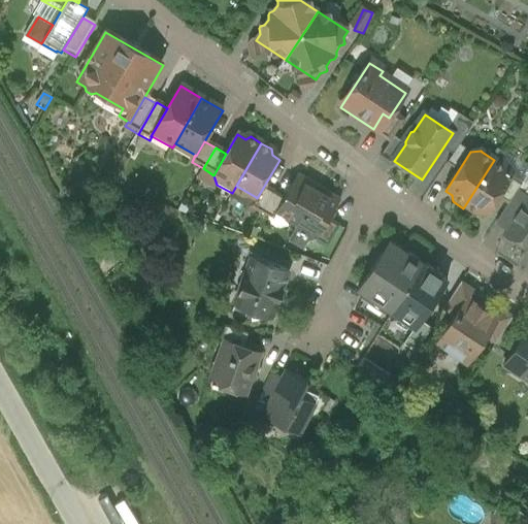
[(508,169),(494,160),(463,208),(472,215),(477,213),(486,218),(510,179),(508,169)]
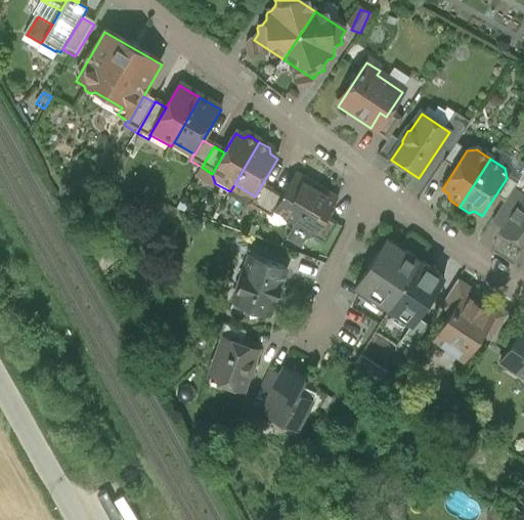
[(294,227),(316,188),(296,175),(282,199),(274,212),(275,213),(282,217),(285,222),(294,227)]
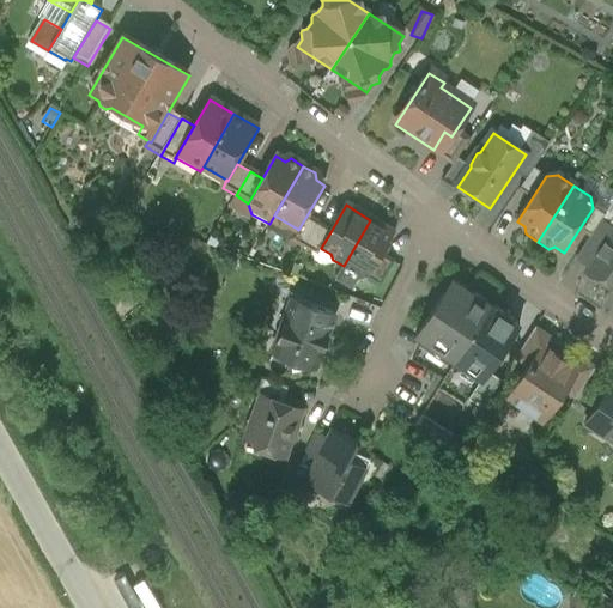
[(304,250),(319,224),(305,218),(298,230),(297,229),(290,242),(304,250)]
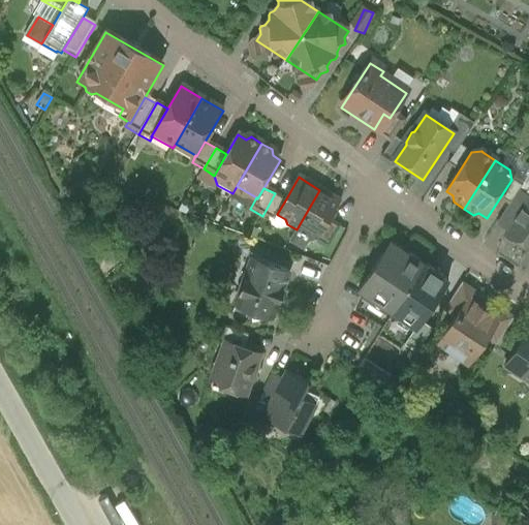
[(341,203),(319,190),(297,229),(307,236),(312,235),(318,238),(319,239),(330,221),(341,203)]
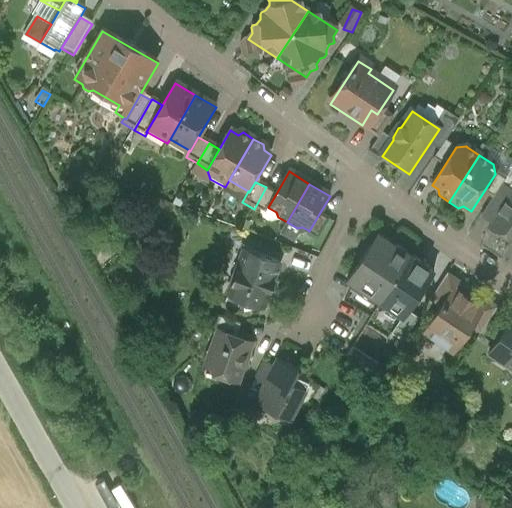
[(276,194),(266,187),(254,209),(265,215),(269,208),(268,207),(276,194)]
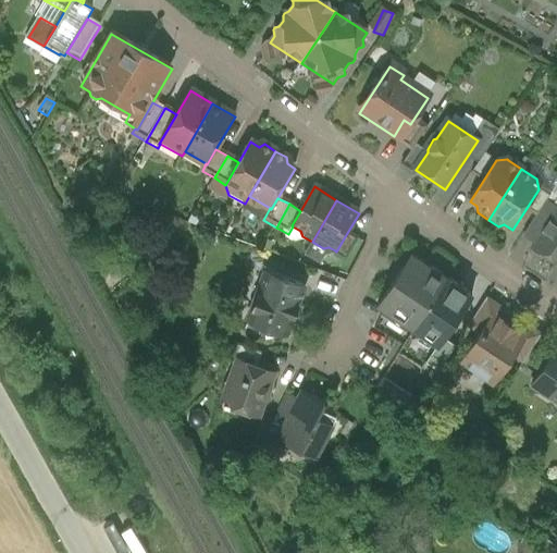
[(556,211),(532,248),(547,259),(548,257),(556,262),(556,211)]
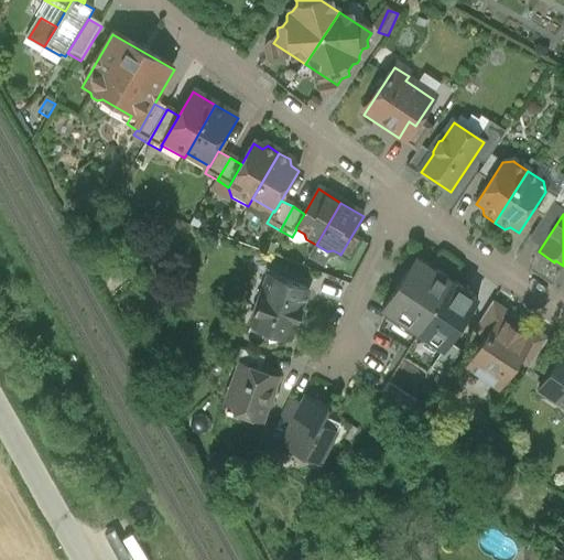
[(351,236),(340,255),(339,254),(337,259),(349,266),(362,243),(351,236)]
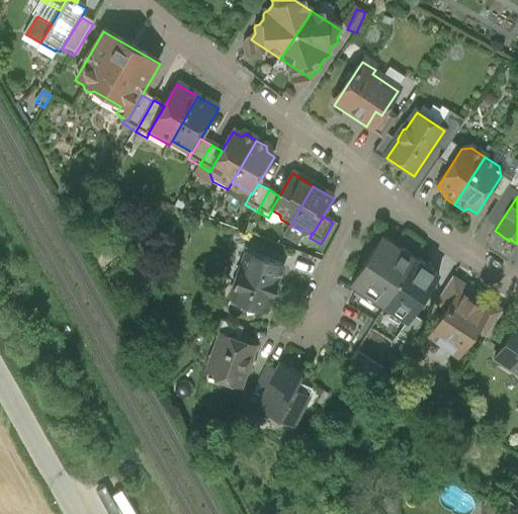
[(416,260),(381,239),(350,285),(384,308),(416,260)]
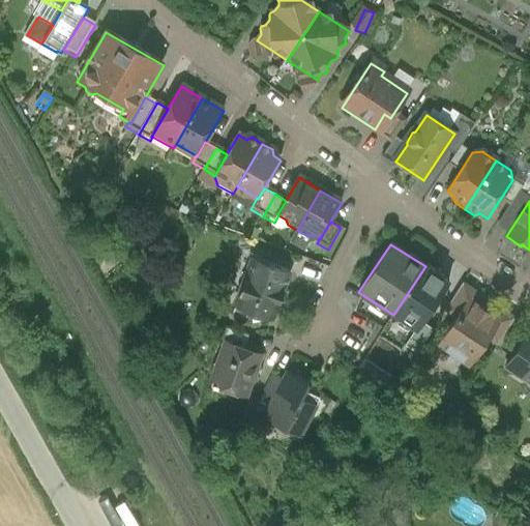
[(273,320),(289,274),(252,261),(235,307),(273,320)]
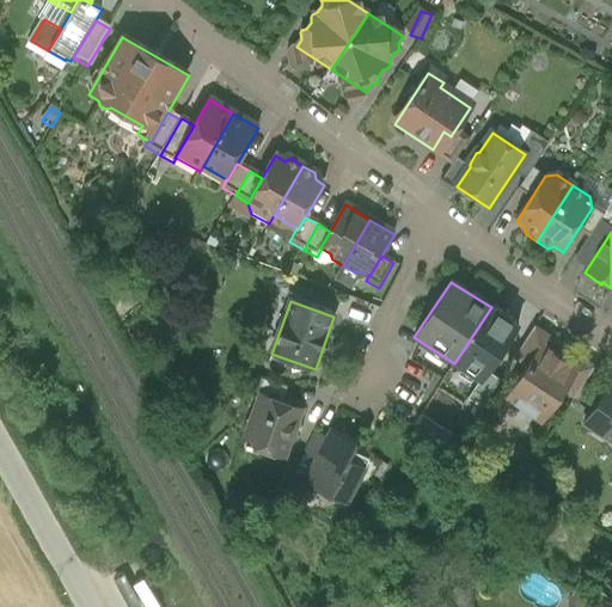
[(527,367),(540,348),(546,339),(533,331),(514,359),(527,367)]
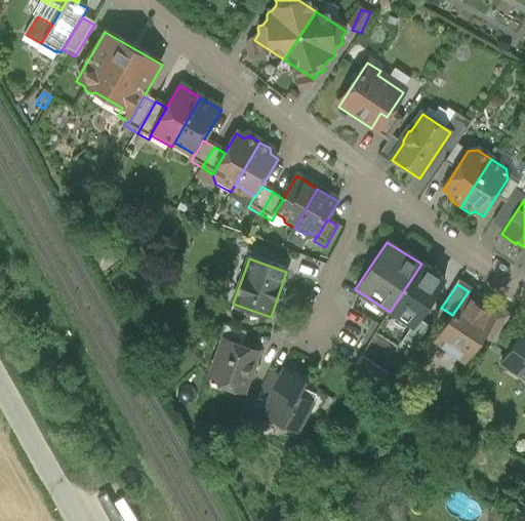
[(475,306),(463,298),(452,315),(434,343),(465,363),(483,335),(494,318),(483,311),(476,312),(475,306)]
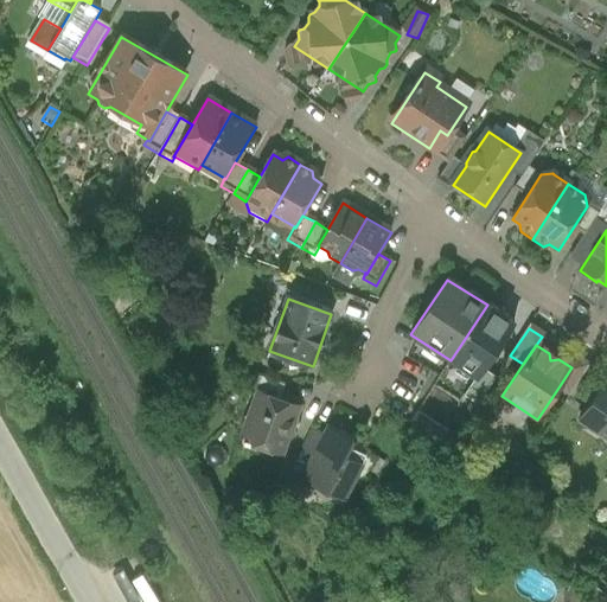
[(588,367),(576,360),(572,367),(558,388),(570,396),(588,367)]
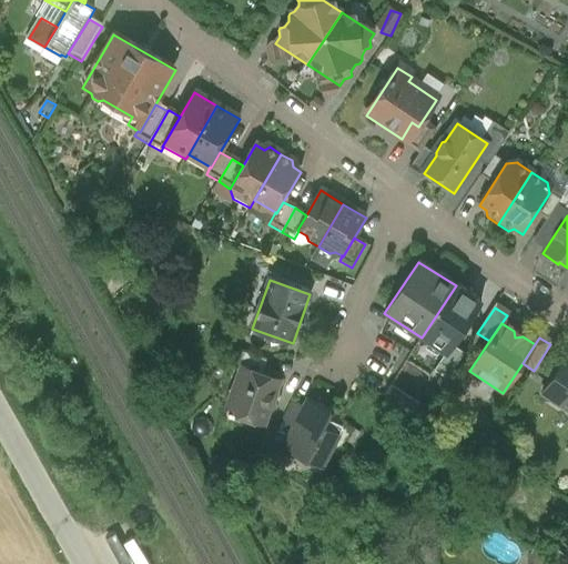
[(567,361),(566,360),(543,393),(567,410),(567,361)]
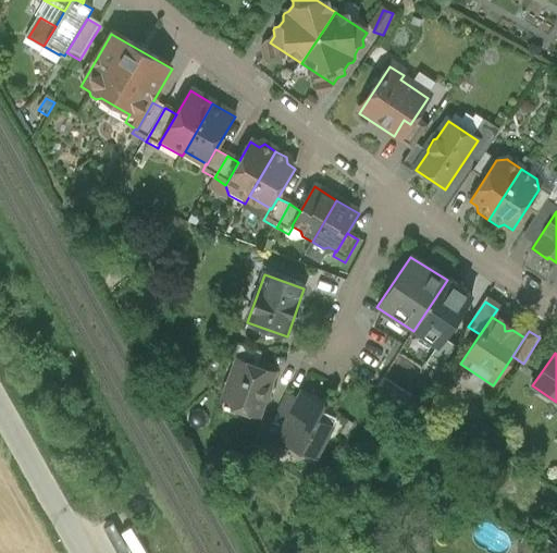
[(273,376),(237,363),(236,365),(238,366),(234,378),(232,378),(223,401),(240,407),(238,412),(258,418),(264,401),(267,402),(271,390),(268,390),(273,376)]
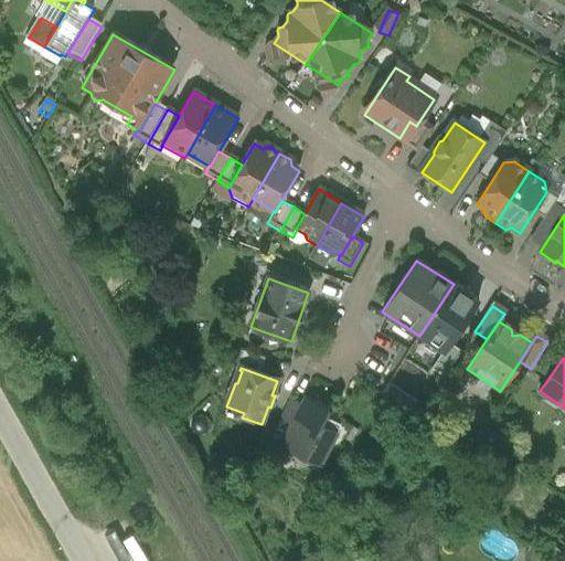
[(306,400),(302,406),(291,427),(280,448),(320,468),(337,435),(321,427),(326,420),(330,412),(306,400)]
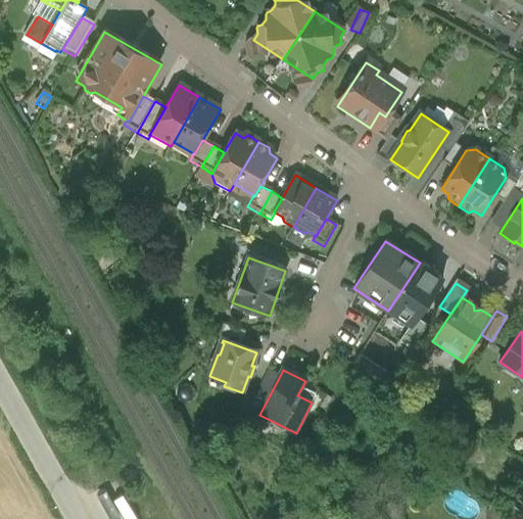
[(258,390),(270,395),(280,376),(269,371),(258,390)]
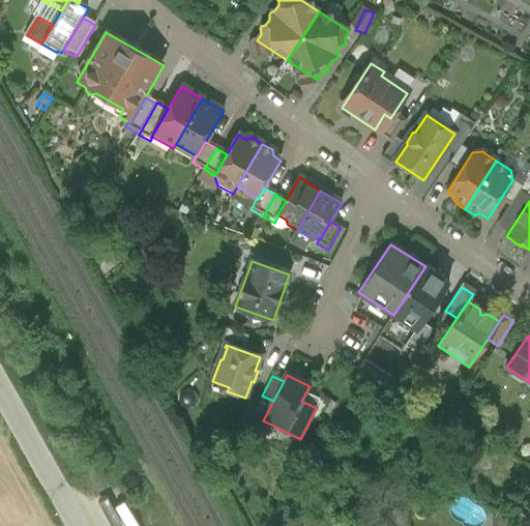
[(229,387),(212,381),(211,385),(227,391),(229,387)]
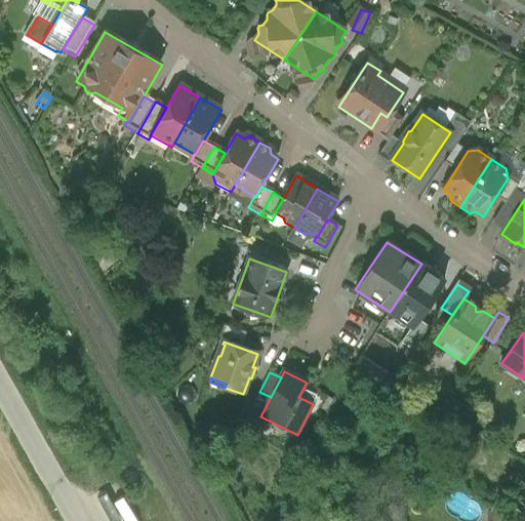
[(316,400),(303,390),(298,397),(313,404),(316,400)]
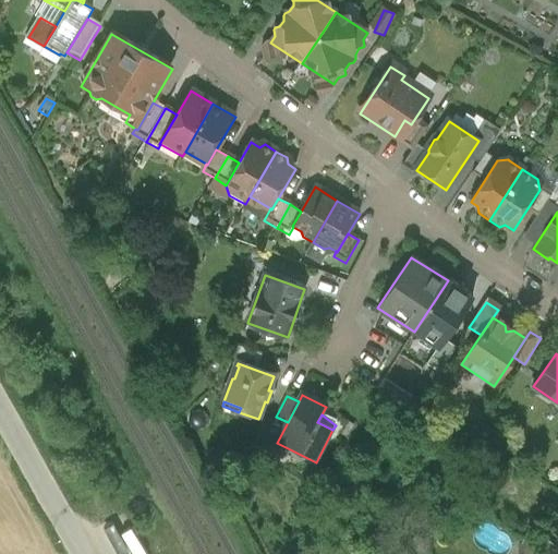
[(524,543),(518,553),(533,553),(535,551),(524,543)]
